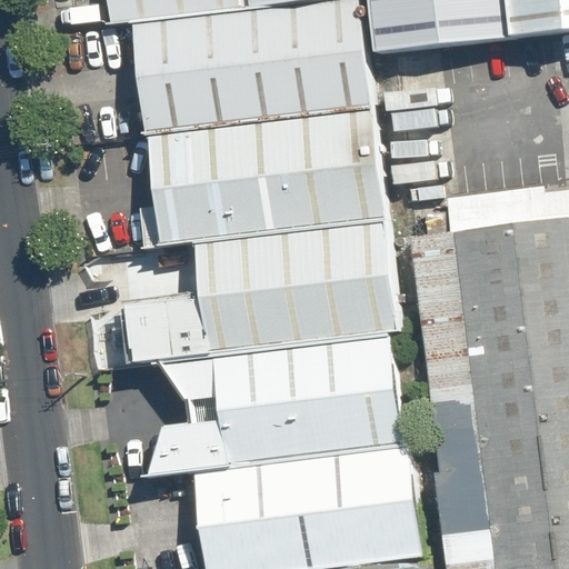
[(130,23),(249,11),(247,0),(109,0),(112,26),(130,23)]
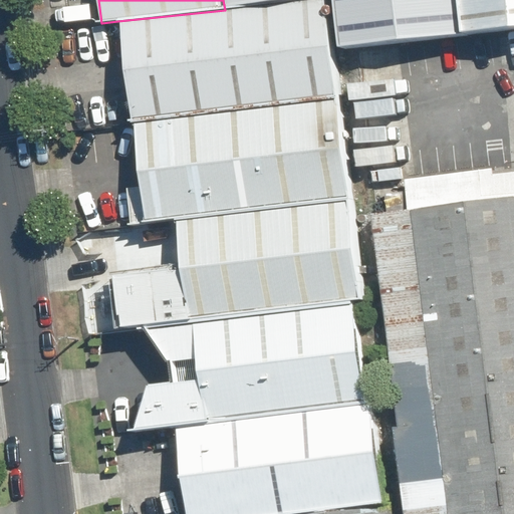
[(334,96),(322,0),(313,0),(225,10),(117,21),(131,120),(334,96)]
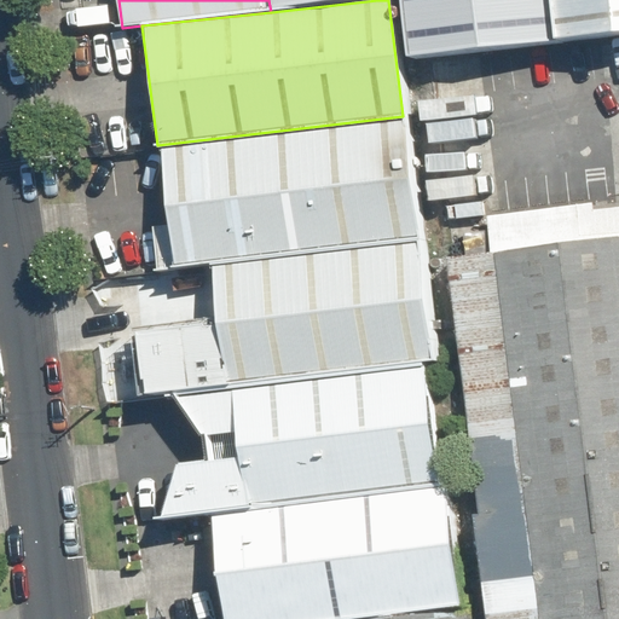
[(377,0),(268,0),(271,12),(377,0)]
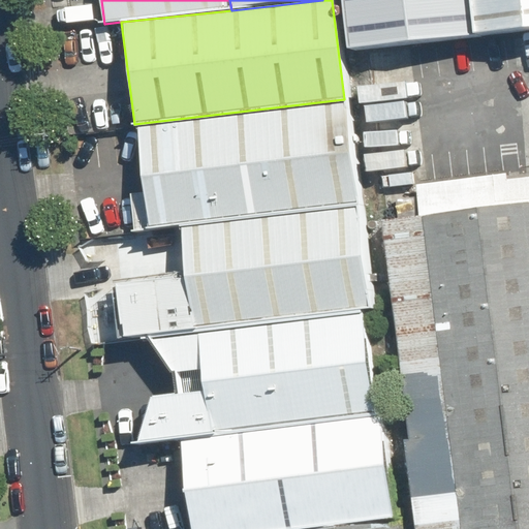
[(342,0),(347,48),(473,33),(469,0),(342,0)]
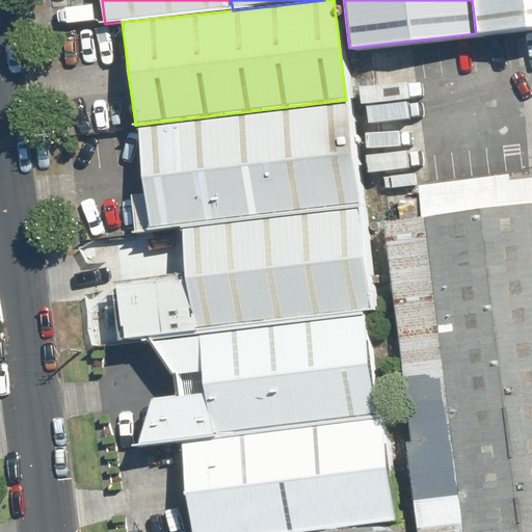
[(531,0),(472,0),(476,33),(531,27),(531,0)]
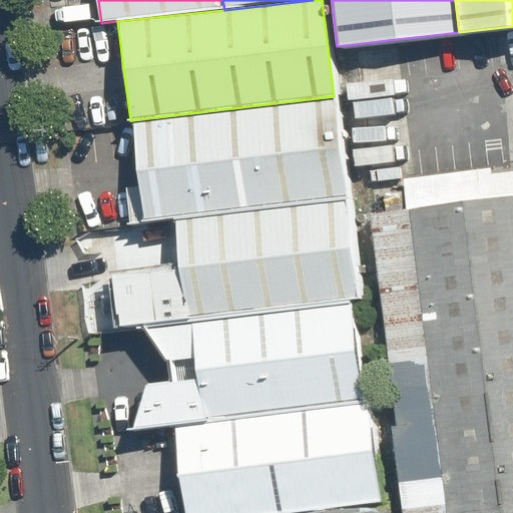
[(175,218),(347,199),(334,96),(130,120),(138,185),(123,187),(128,224),(143,222),(175,218)]
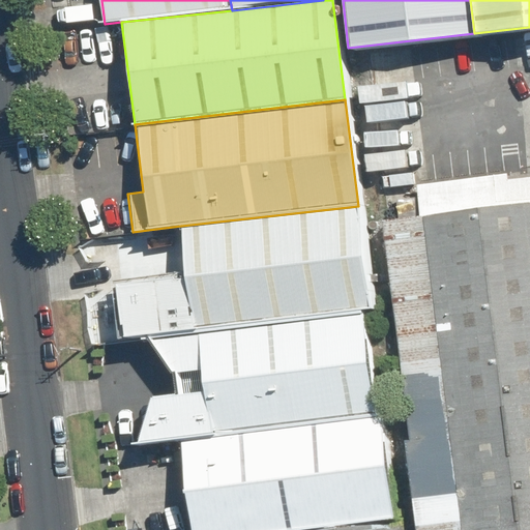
[(529,529),(529,204),(378,223),(415,529),(529,529)]
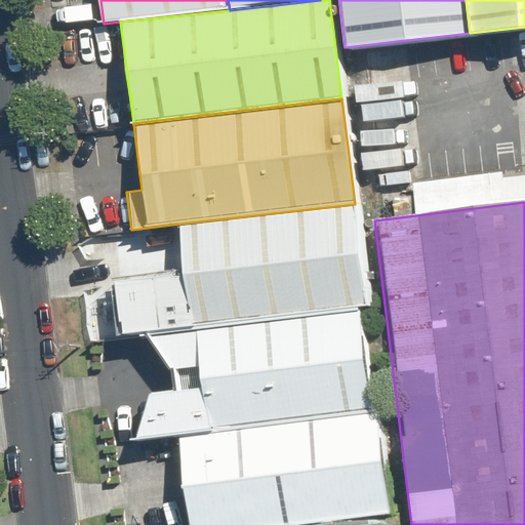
[(192,327),(360,307),(367,306),(355,204),(179,224),(186,272),(192,327)]
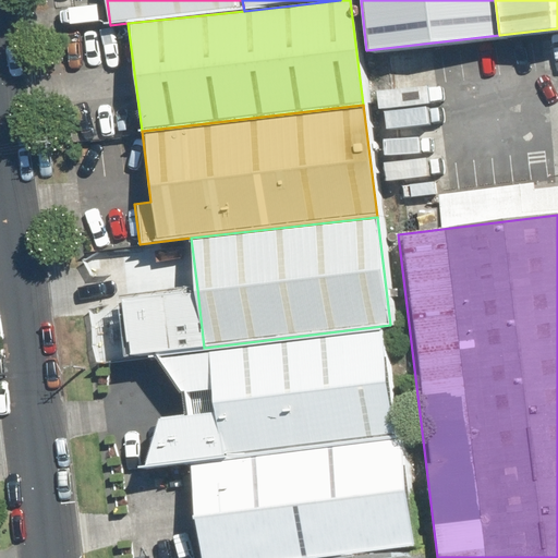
[(204,348),(197,289),(119,299),(126,358),(155,354),(204,348)]
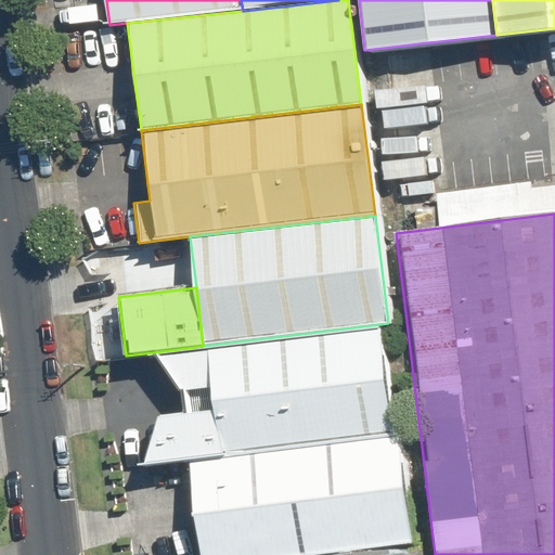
[(188,461),(397,435),(381,324),(203,346),(154,352),(179,390),(183,389),(185,412),(158,415),(142,467),(188,461)]
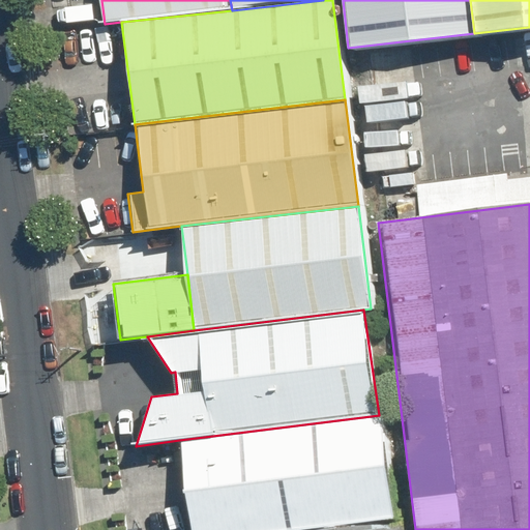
[(297,529),(392,518),(379,415),(179,440),(190,529),(297,529)]
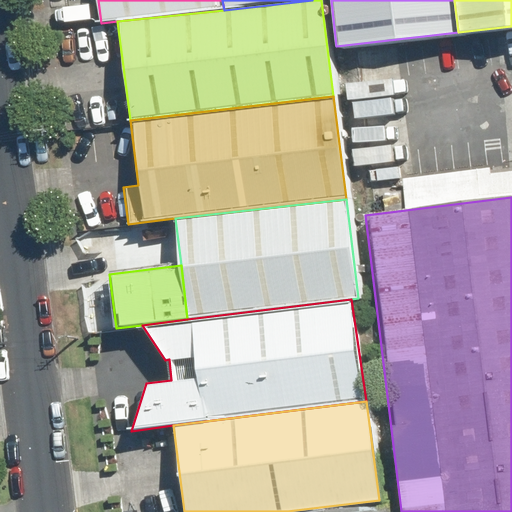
[(380,511),(379,500),(287,511),(380,511)]
